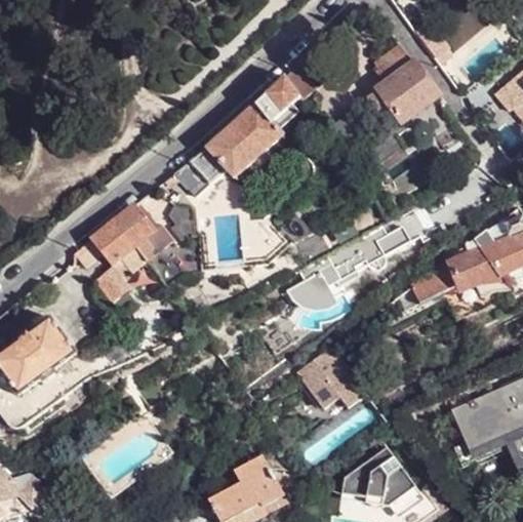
[(433,61),(449,48),(430,24),(415,35),(433,61)]
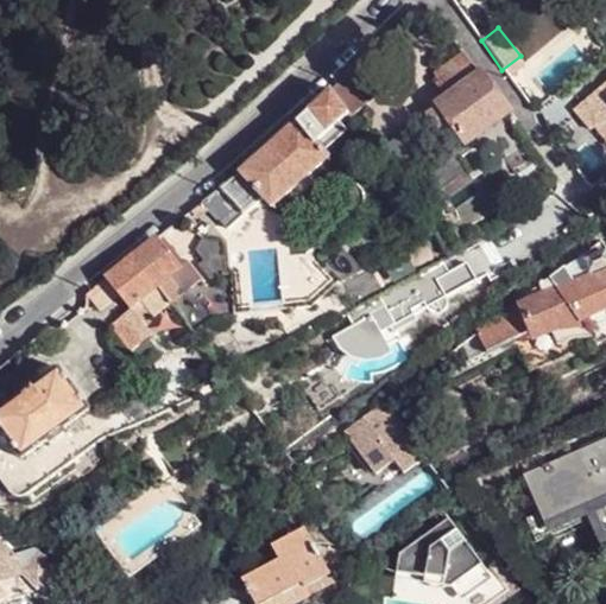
[(478,70),(461,46),(433,68),(439,77),(435,80),(444,94),(478,70)]
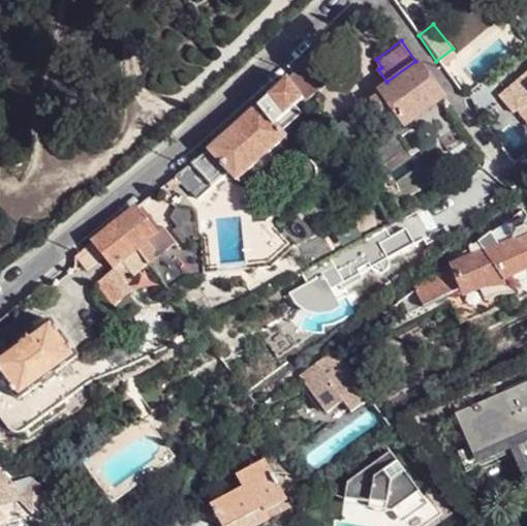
[(453,49),(436,61),(440,67),(457,55),(453,49)]
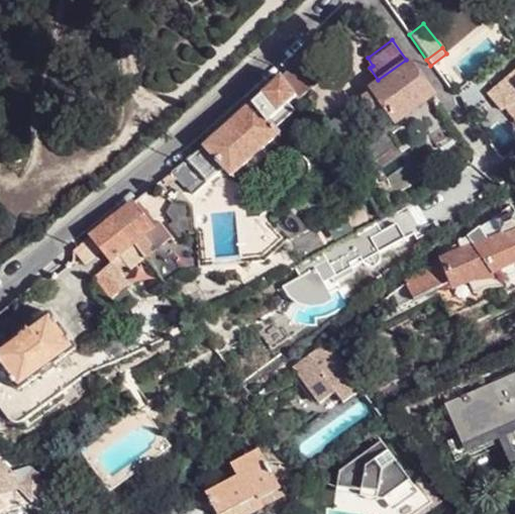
[(429,91),(406,60),(378,80),(371,85),(393,114),(395,117),(429,91)]
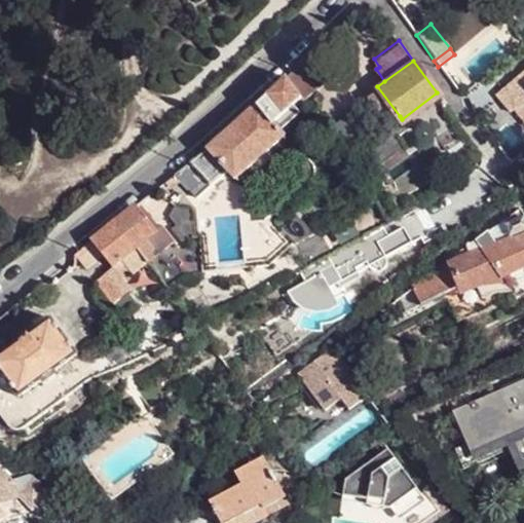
[(523,69),(497,87),(523,125),(523,69)]
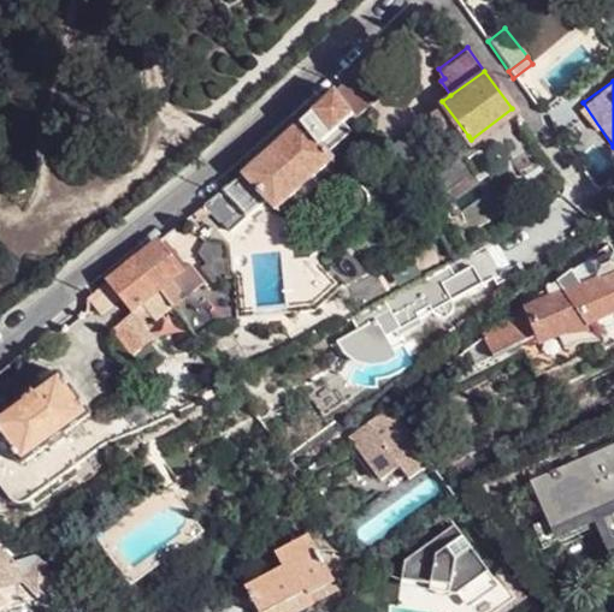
[(340,119),(348,112),(344,106),(338,97),(331,88),(299,119),(326,153),(350,130),(340,119)]
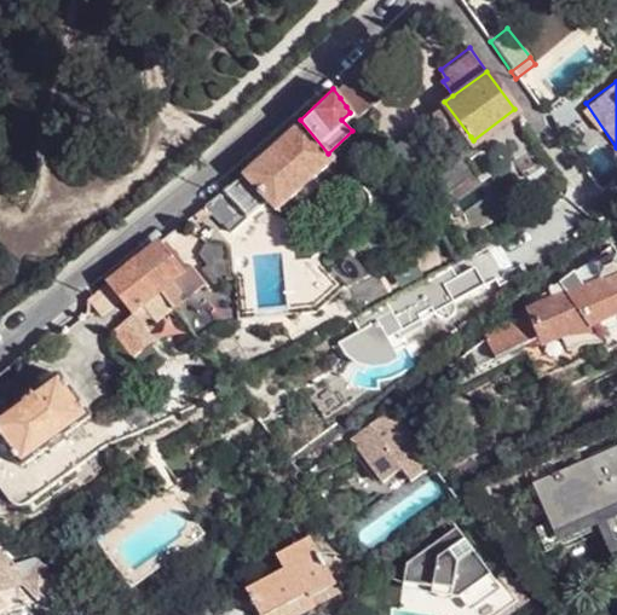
[(342,96),(340,98),(346,106),(350,103),(350,100),(346,96),(342,96)]
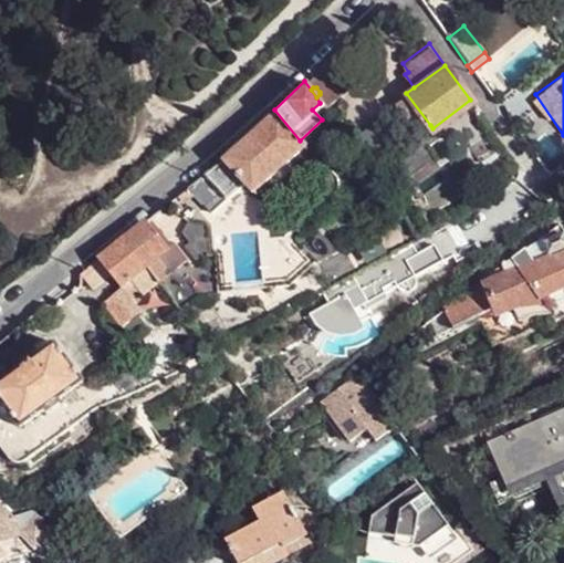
[(406,93),(394,102),(418,134),(430,125),(406,93)]
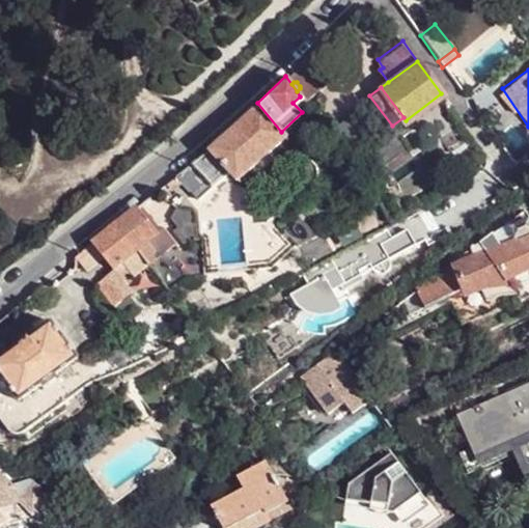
[(257,103),(204,146),(226,171),(231,177),(250,162),(267,147),(283,135),(281,132),(257,103)]
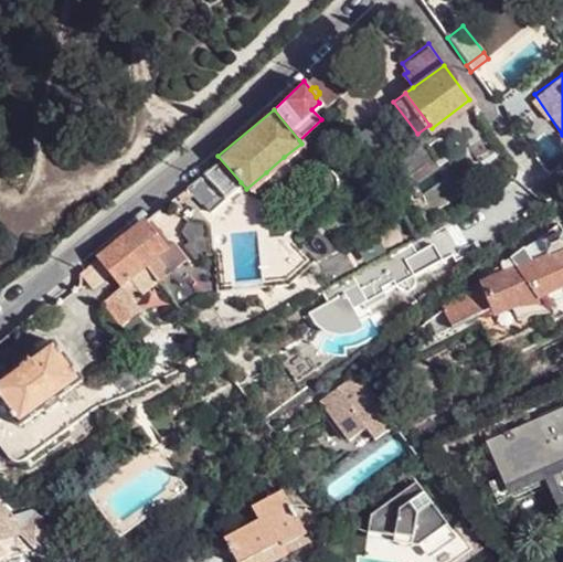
[(218,156),(200,170),(182,186),(183,187),(190,193),(209,212),(241,182),(218,156)]
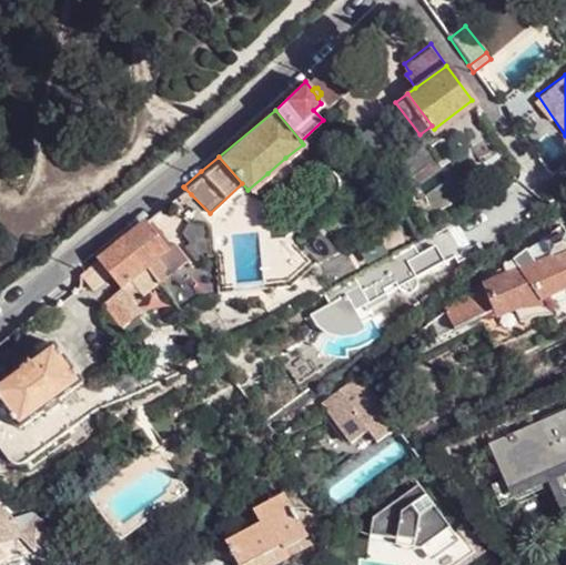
[(565,163),(551,173),(565,194),(565,193),(565,163)]
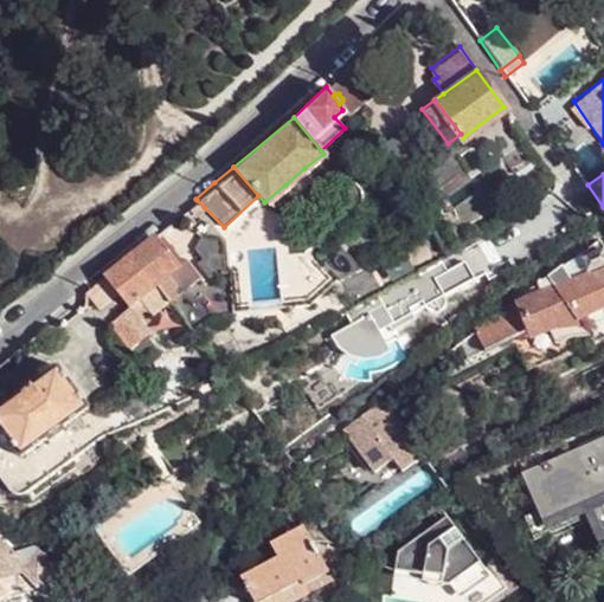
[(197,200),(186,208),(192,215),(204,207),(197,200)]
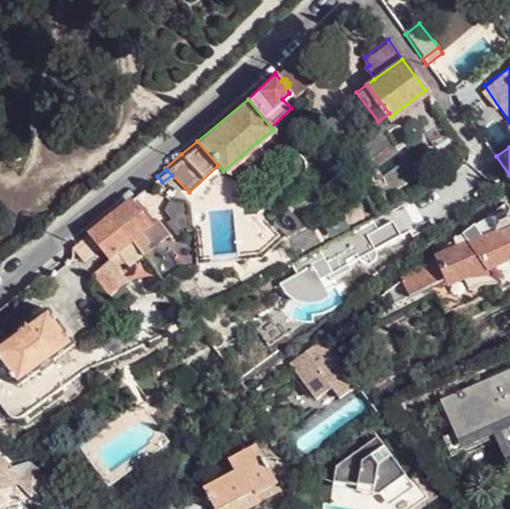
[(127,199),(111,211),(130,236),(138,231),(147,223),(127,199)]
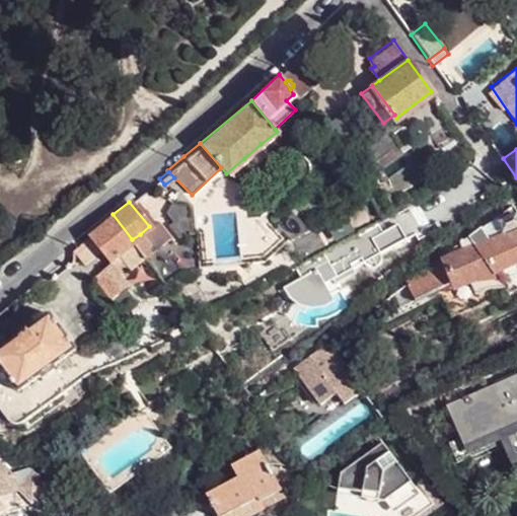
[(481,226),(490,238),(516,227),(516,208),(512,202),(481,226)]
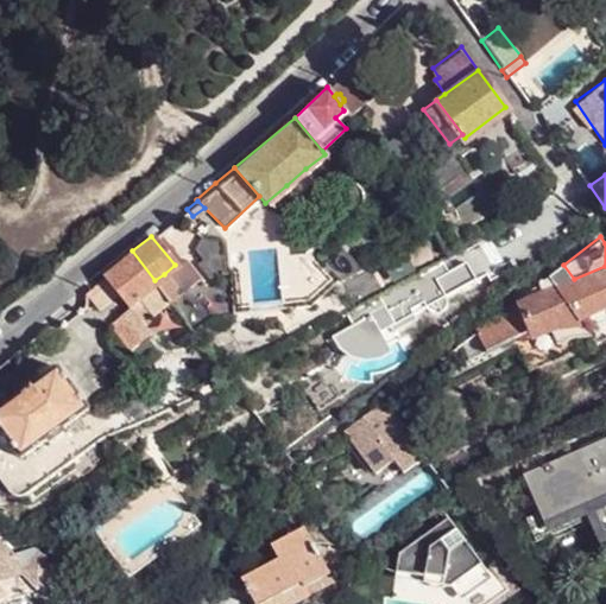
[(132,250),(103,275),(117,292),(128,305),(108,322),(128,349),(150,332),(137,316),(146,309),(151,315),(169,299),(164,292),(155,280),(132,250)]
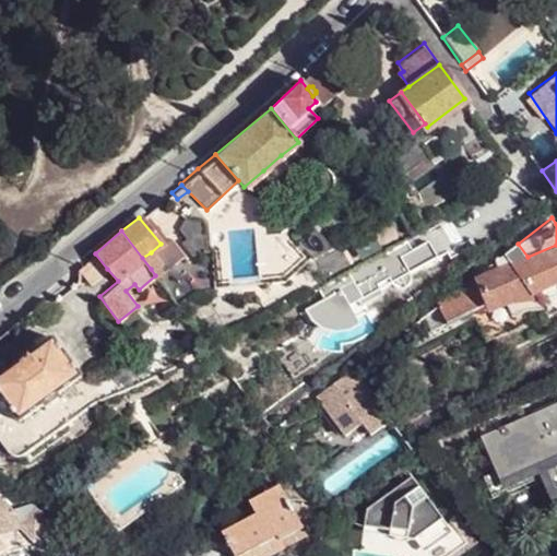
[(411,248),(406,239),(318,288),(322,297),(310,304),(317,315),(324,321),(335,324),(345,322),(356,317),(352,308),(348,305),(357,300),(359,304),(383,292),(380,286),(390,282),(391,283),(392,285),(394,286),(396,287),(399,287),(401,287),(402,286),(403,286),(405,285),(406,283),(409,282),(410,280),(410,278),(410,275),(409,274),(407,272),(429,260),(424,250),(413,246),(411,248)]
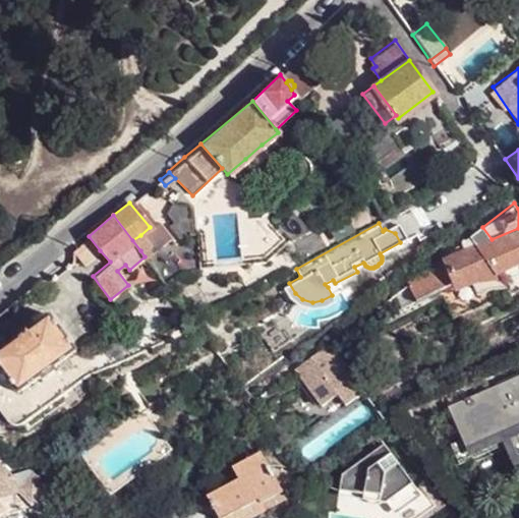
[(395,233),(400,242),(406,238),(398,223),(385,229),(395,233)]
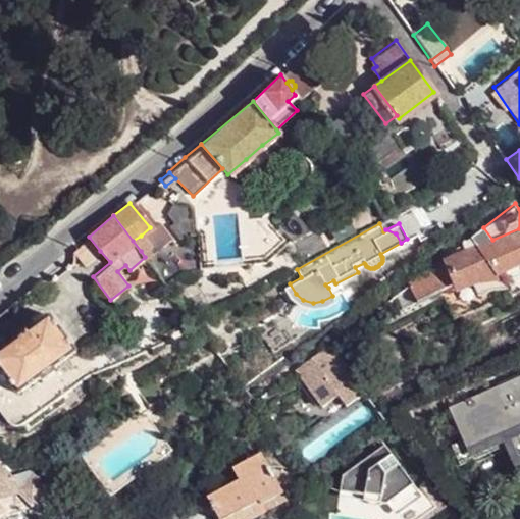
[(479,245),(492,240),(483,227),(473,236),(479,245)]
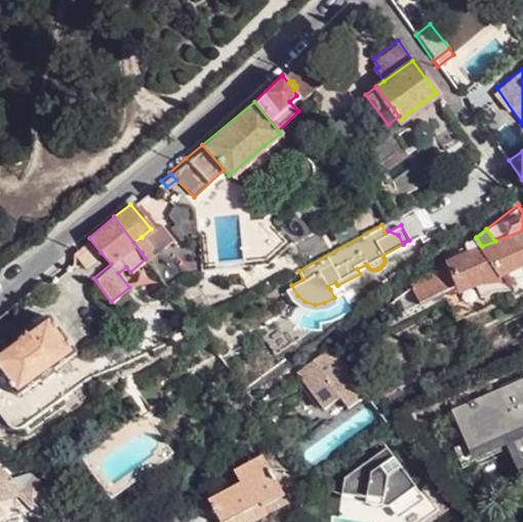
[(522,256),(522,230),(495,241),(482,246),(497,267),(501,272),(518,265),(516,261),(522,256)]
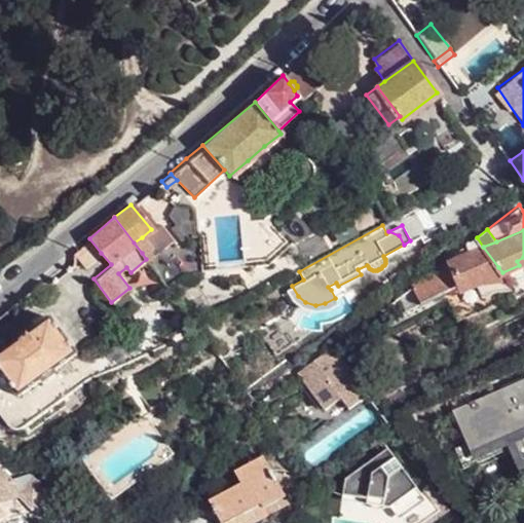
[(149,248),(142,237),(134,243),(142,253),(149,248)]
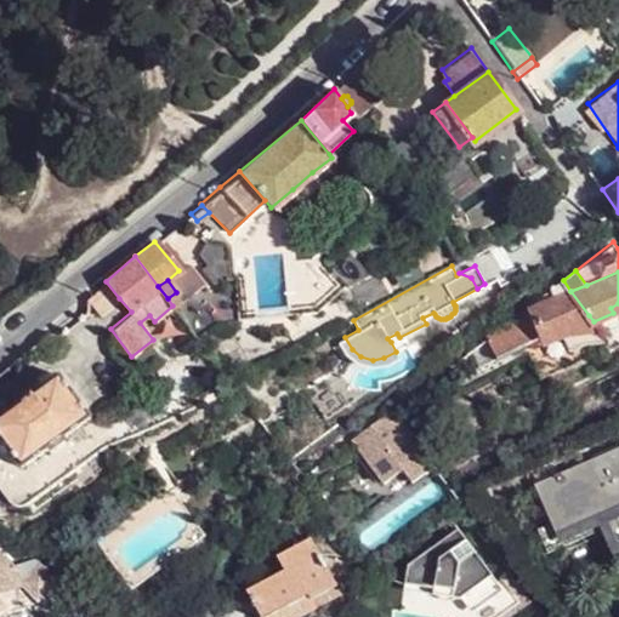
[(563,280),(531,303),(532,306),(571,291),(563,280)]
